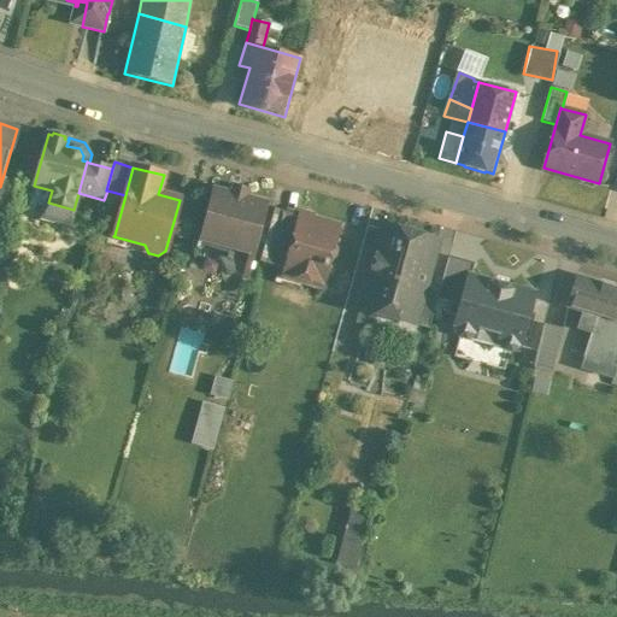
[(233,194),(245,198),(247,189),(235,186),(233,194)]
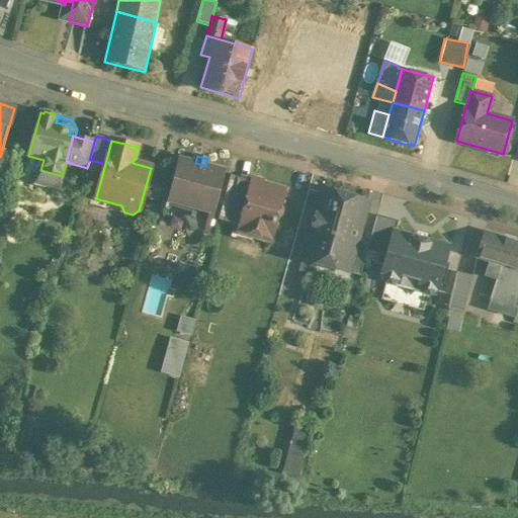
[(195,163),(178,159),(167,201),(176,204),(181,213),(189,229),(207,234),(212,219),(222,185),(225,171),(205,166),(195,163)]
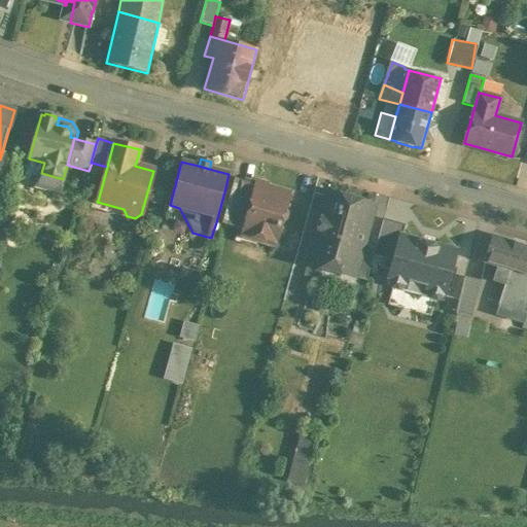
[(63,179),(41,173),(38,185),(59,191),(63,179)]
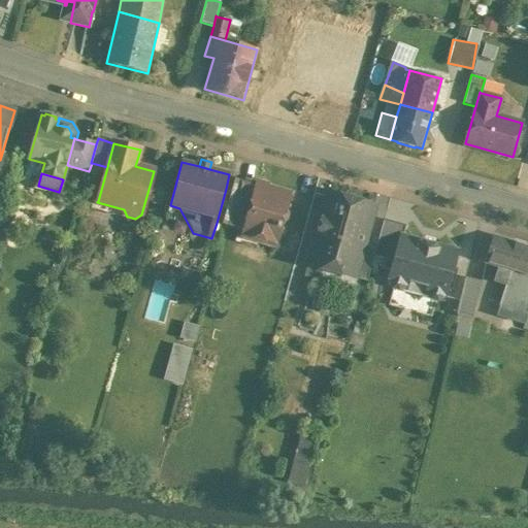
[(253,196),(256,186),(240,180),(237,192),(253,196)]
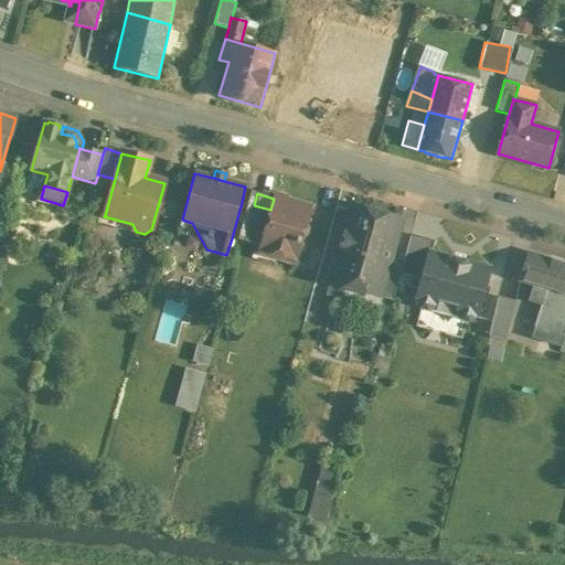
[(285,196),(278,195),(274,198),(274,199),(270,210),(260,246),(258,254),(260,255),(262,253),(295,263),(301,238),(307,236),(309,228),(306,223),(310,208),(287,201),(285,196)]
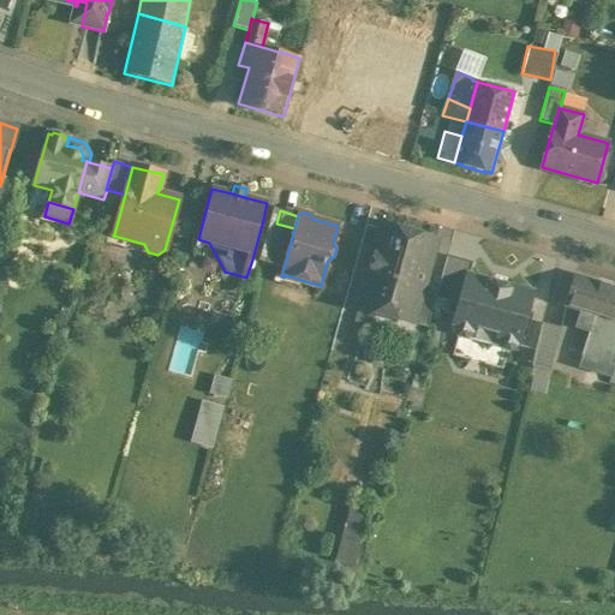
[(276,224),(263,220),(252,260),(266,263),(276,224)]
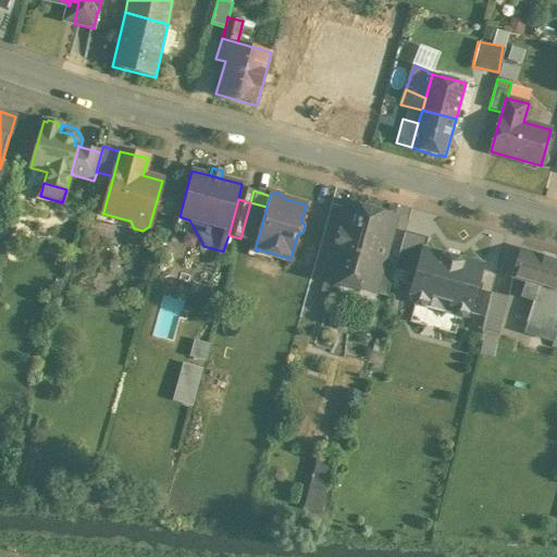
[(250,202),(240,238),(257,243),(267,207),(250,202)]
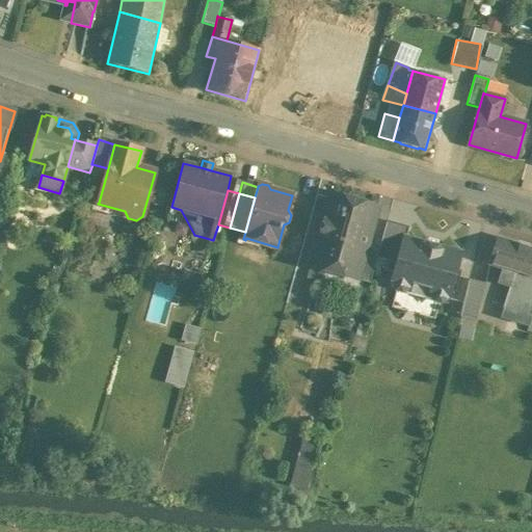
[(329,194),(310,267),(357,280),(367,247),(377,208),(329,194)]
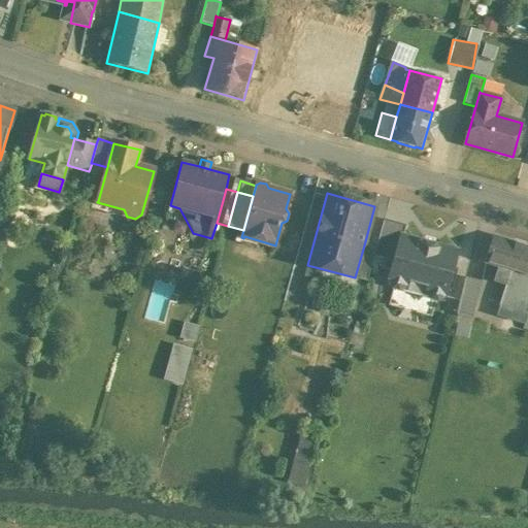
[(127,217),(124,209),(97,202),(98,201),(93,200),(91,208),(125,218),(128,217),(127,217)]
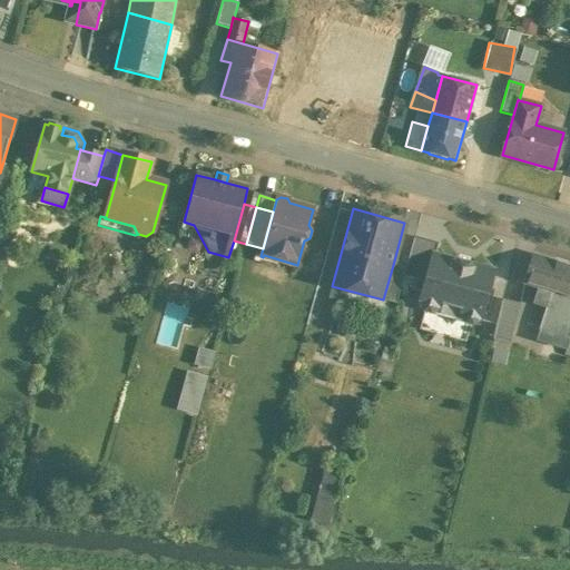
[(194,225),(184,222),(182,229),(199,235),(194,225)]
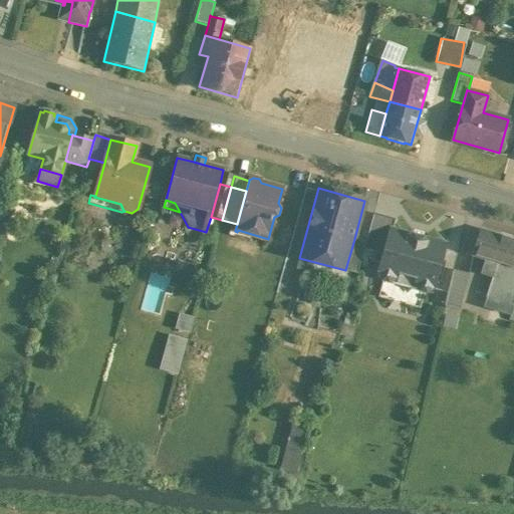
[(395,220),(373,214),(365,242),(364,249),(375,252),(372,261),(381,263),(391,231),(392,231),(395,220)]
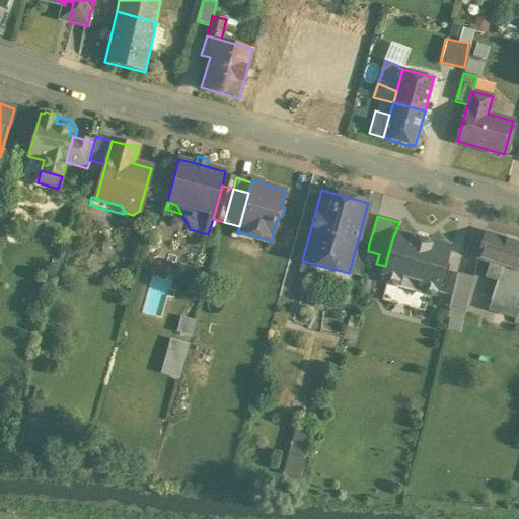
[(385,266),(382,278),(385,283),(430,296),(435,293),(440,276),(443,277),(446,262),(444,261),(447,248),(431,243),(427,239),(417,236),(412,238),(395,233),(394,233),(385,266)]
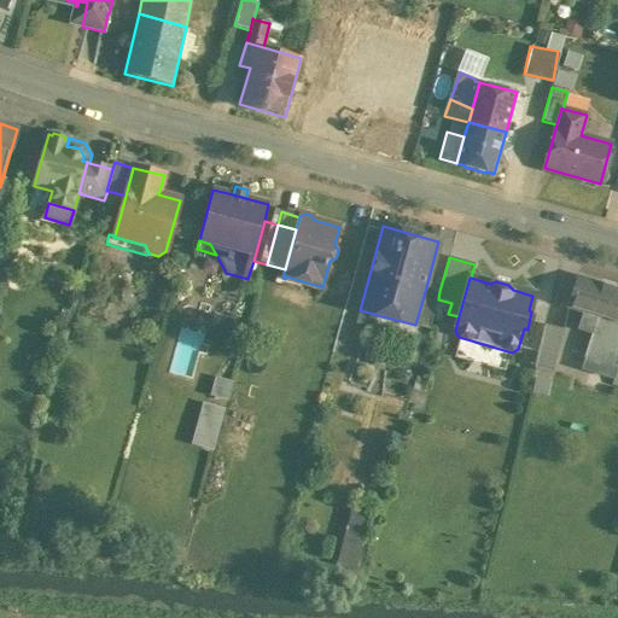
[(617,290),(577,278),(569,305),(584,310),(598,315),(592,334),(584,357),(617,368),(617,362),(617,290)]
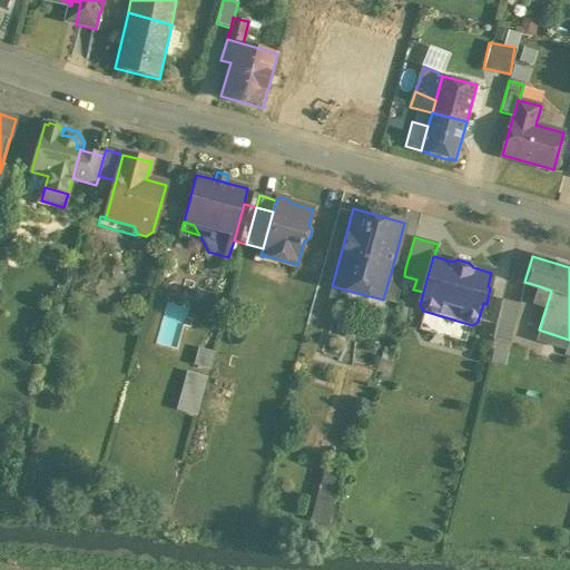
[(405,268),(393,265),(383,300),(396,304),(404,276),(405,268)]
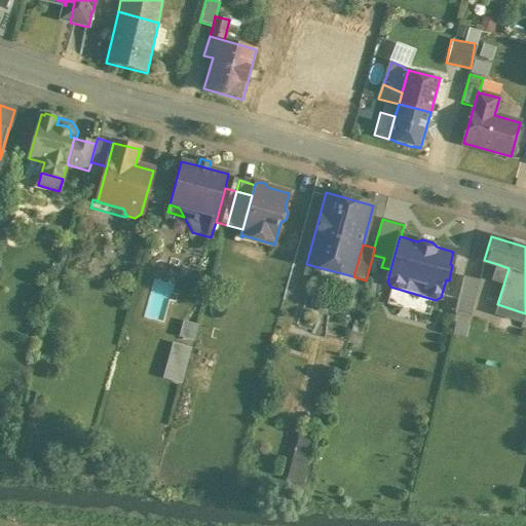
[(492,282),(503,285),(509,268),(497,264),(492,282)]
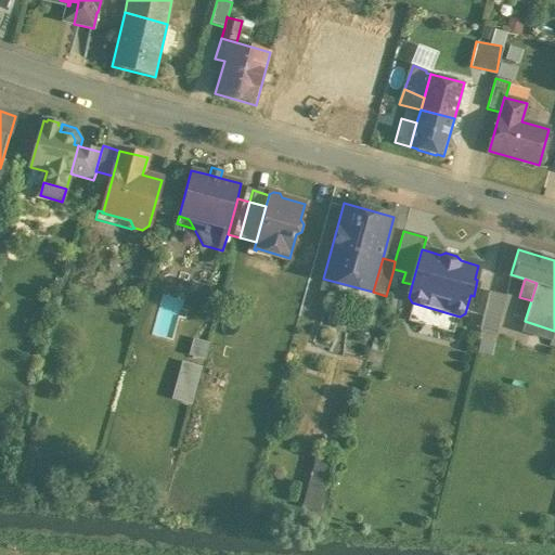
[(506,296),(489,292),(479,330),(497,334),(506,296)]
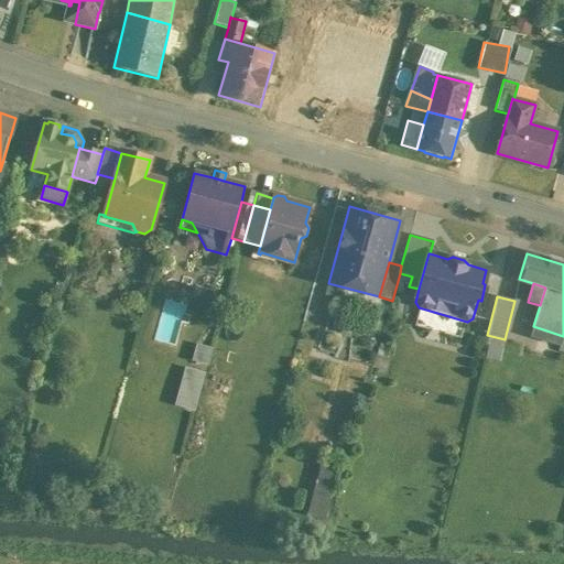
[(559,347),(563,336),(533,326),(530,338),(559,347)]
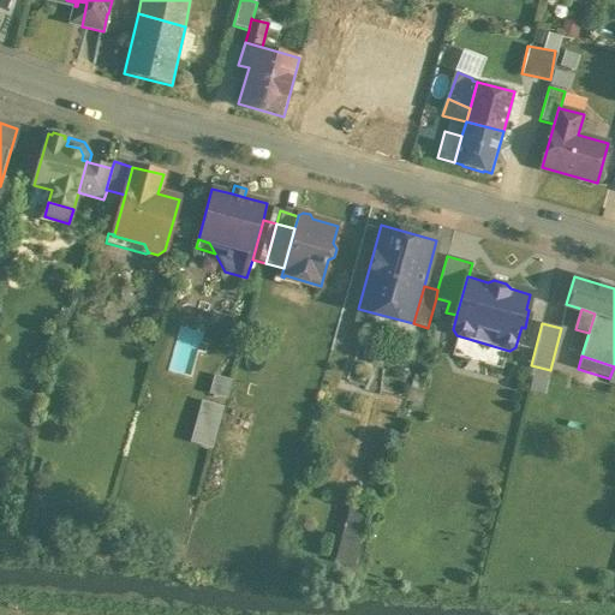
[(228,395),(232,377),(210,374),(208,393),(228,395)]
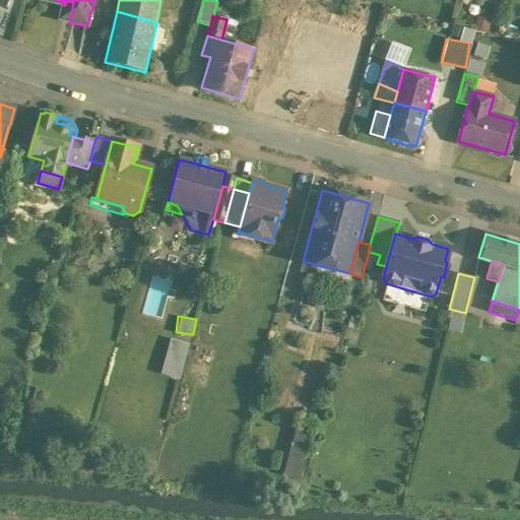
[(169,337),(160,374),(181,379),(190,342),(169,337)]
